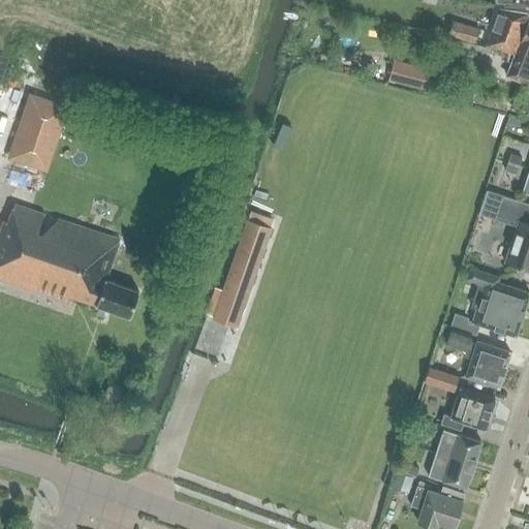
[(515,54),(528,14),(499,9),(487,45),(515,54)]
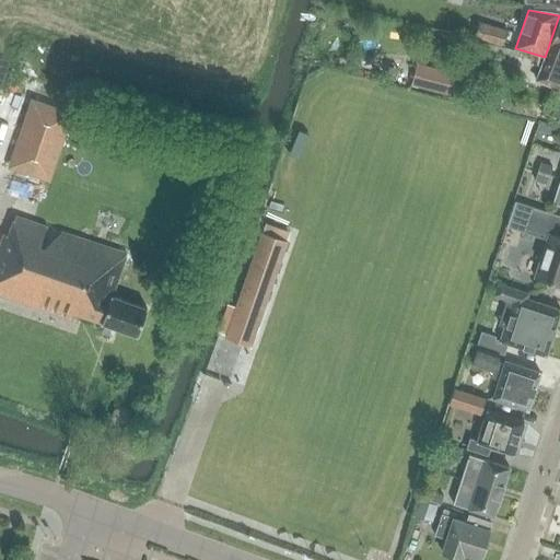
[(503,46),(508,31),(478,22),(474,37),(503,46)]
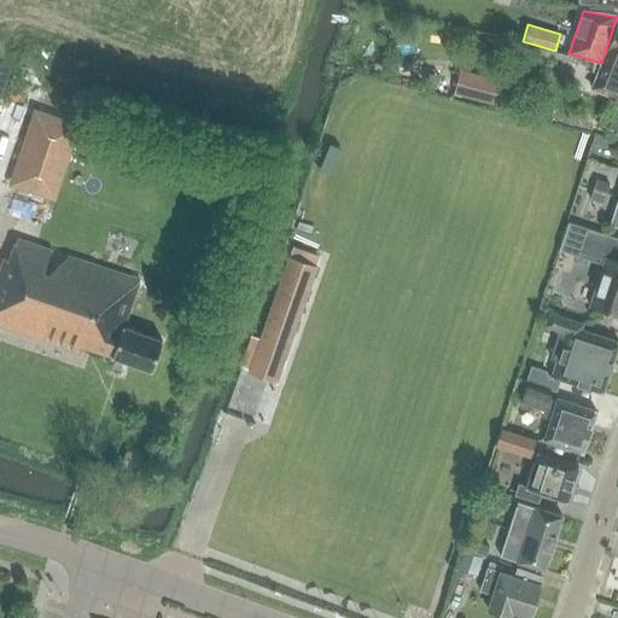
[(617,27),(616,27),(592,89),(617,99),(617,27)]
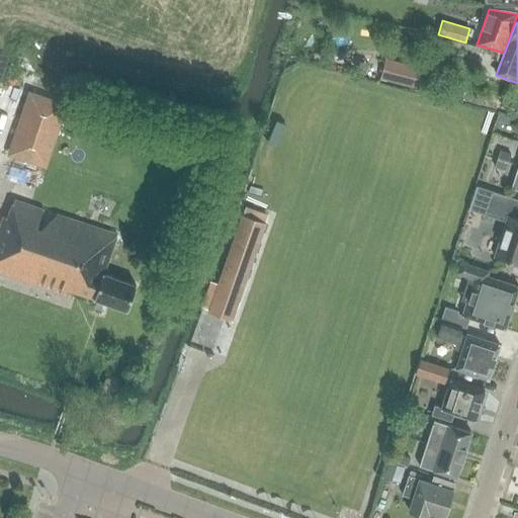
[(335,61),(347,60),(346,51),(334,53),(335,61)]
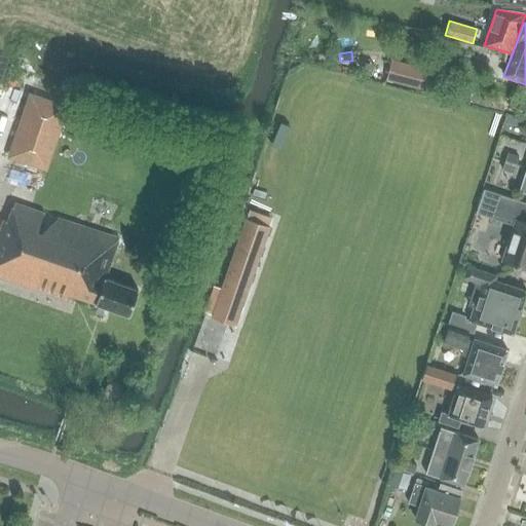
[(431,69),(389,58),(384,79),(426,90),(431,69)]
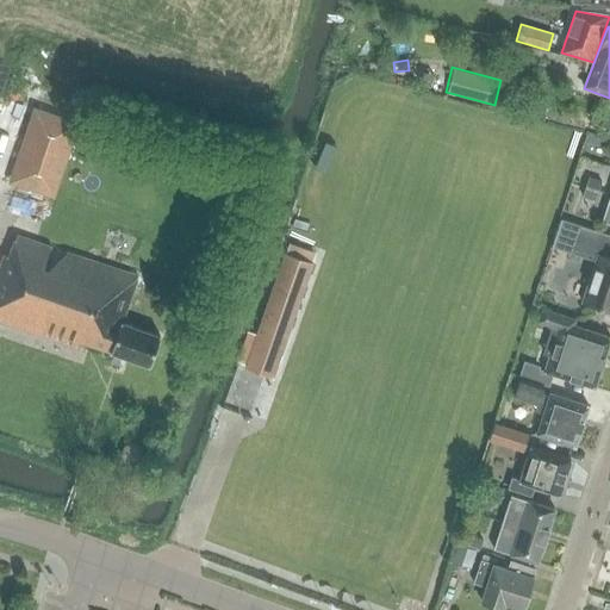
[(8,184),(54,199),(80,124),(33,109),(8,184)]
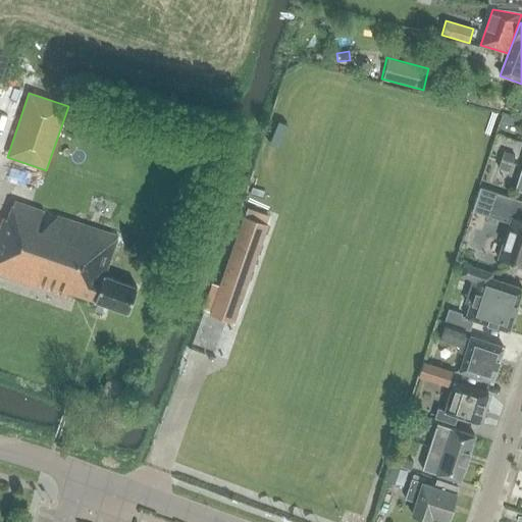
[(521,123),(521,114),(516,112),(513,121),(521,123)]
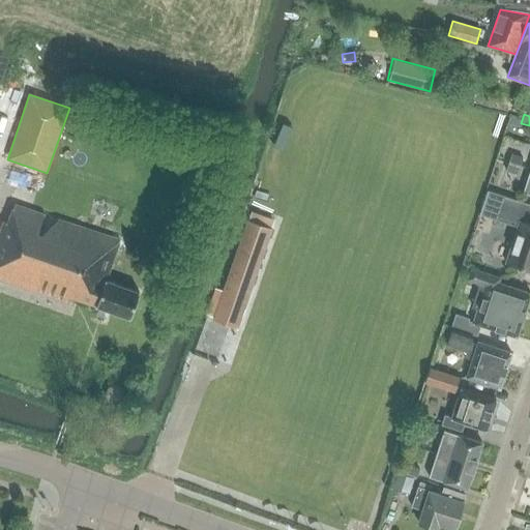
[(507,163),(519,166),(522,157),(510,154),(507,163)]
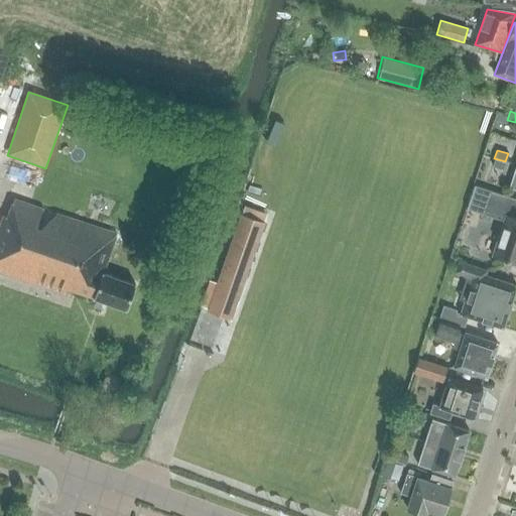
[(503,169),(505,161),(494,158),(492,166),(503,169)]
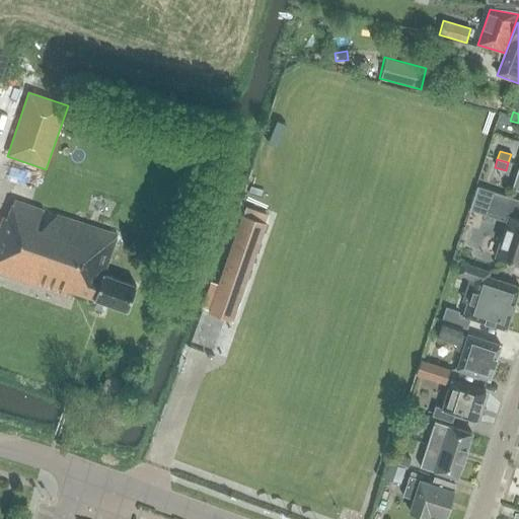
[(518,212),(518,201),(490,193),(475,188),(467,211),(506,223),(495,257),(518,265),(518,220),(517,219),(518,212)]
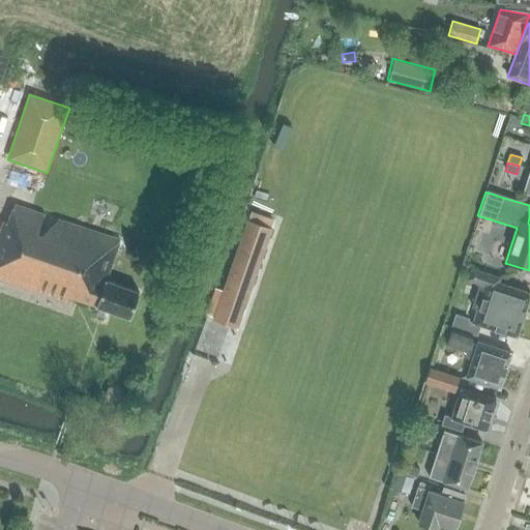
[(119,241),(63,223),(15,205),(8,224),(4,223),(0,233),(0,280),(69,304),(71,297),(129,318),(139,292),(106,281),(119,241)]
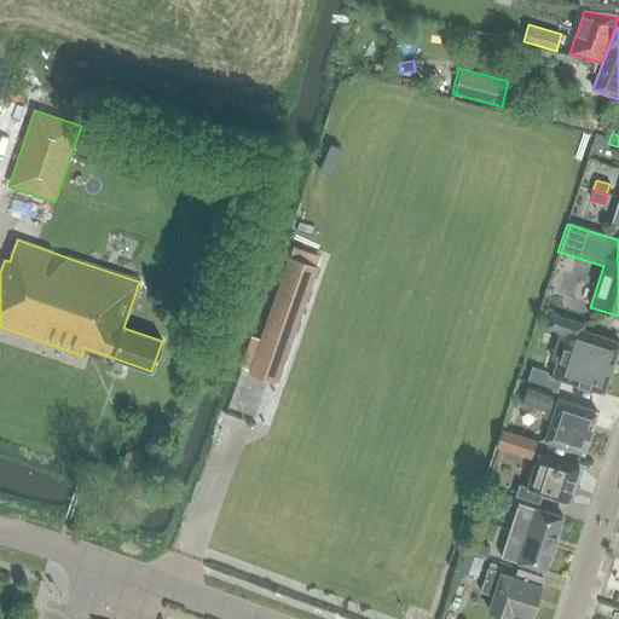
[(277,383),(318,268),(290,259),(249,372),(277,383)]
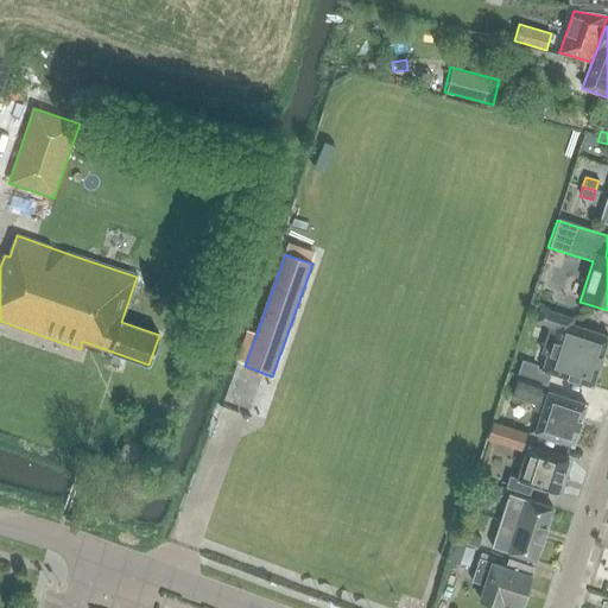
[(593,387),(607,337),(607,336),(571,324),(574,318),(540,308),(537,321),(551,325),(542,353),(548,354),(543,371),(536,368),(537,367),(523,362),(518,377),(546,385),(551,373),(593,387)]
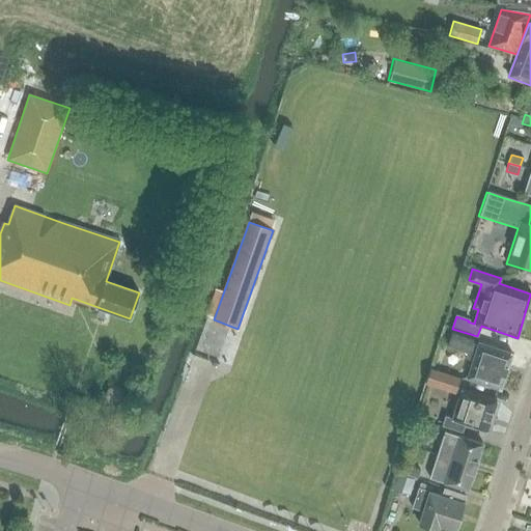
[(468,352),(472,336),(452,330),(448,346),(468,352)]
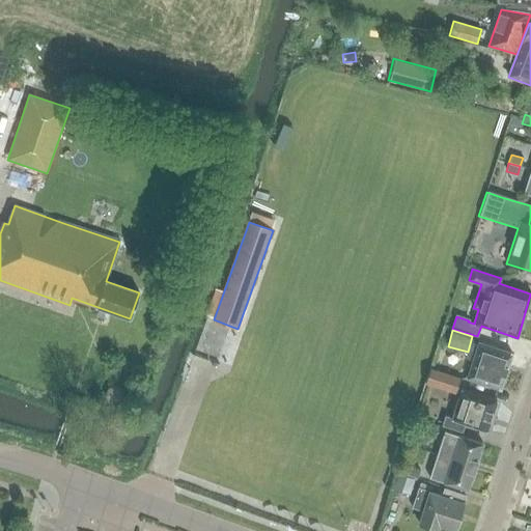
[(501,390),(512,354),(478,342),(467,379),(501,390)]
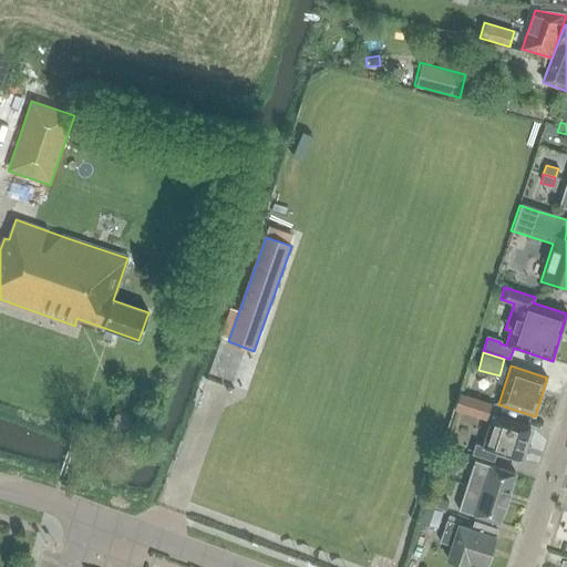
[(486,420),(492,404),(460,394),(454,409),(486,420)]
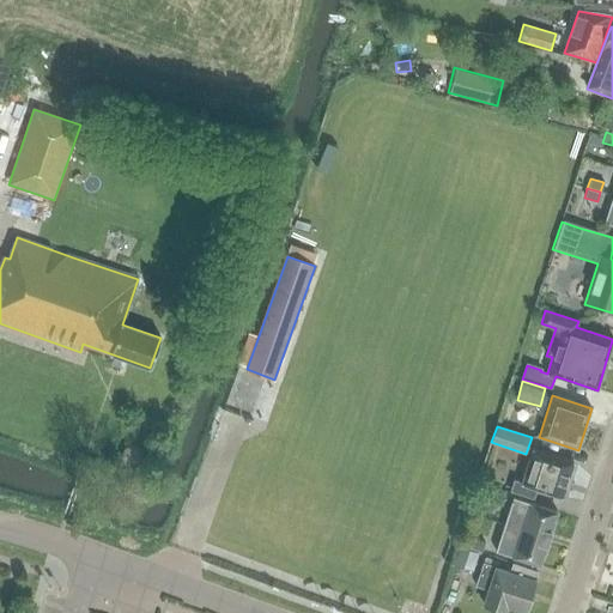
[(125,448),(121,456),(125,466),(133,469),(141,465),(145,456),(141,448),(132,444),(125,448)]
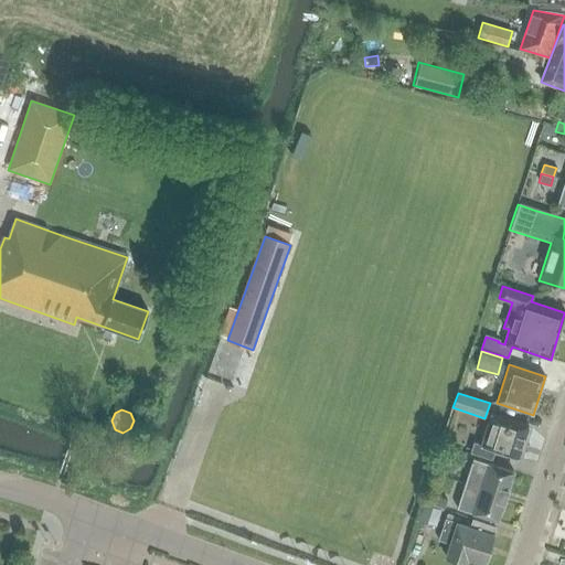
[(518,459),(529,427),(491,414),(481,446),(473,443),(470,454),(491,460),(494,451),(518,459)]
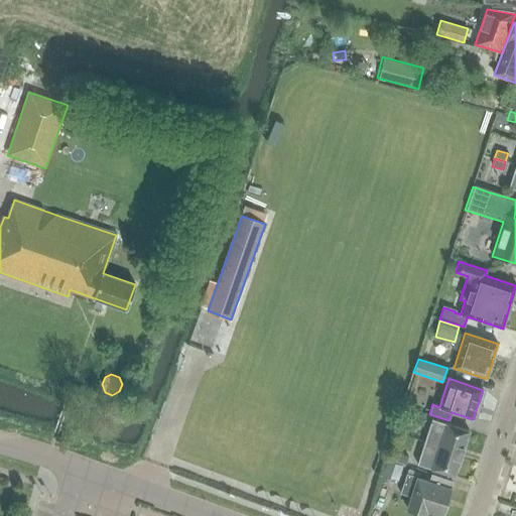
[(425,413),(406,406),(401,419),(421,426),(425,413)]
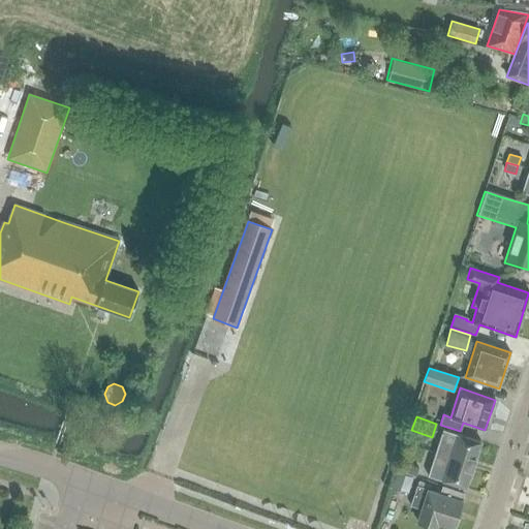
[(473,465),(481,442),(443,430),(435,454),(440,455),(473,465)]
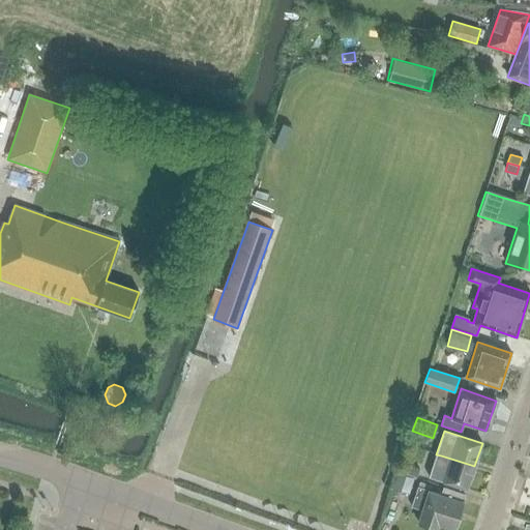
[(441,455),(436,454),(430,476),(434,478),(467,490),(474,466),(441,455)]
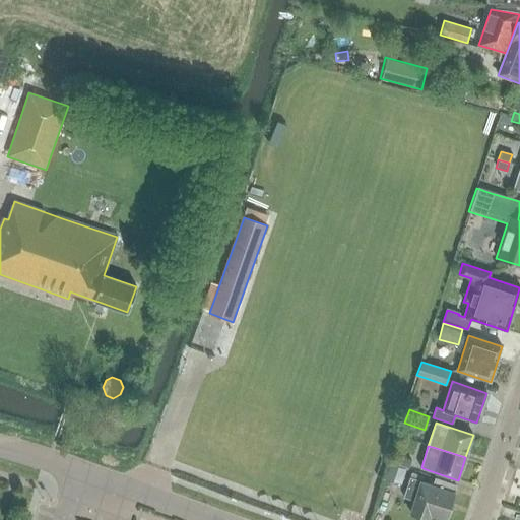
[(397,465),(408,468),(411,460),(400,456),(397,465)]
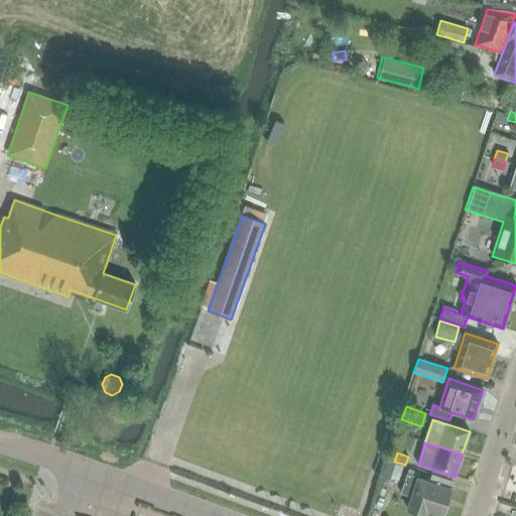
[(401,465),(386,460),(381,476),(396,480),(401,465)]
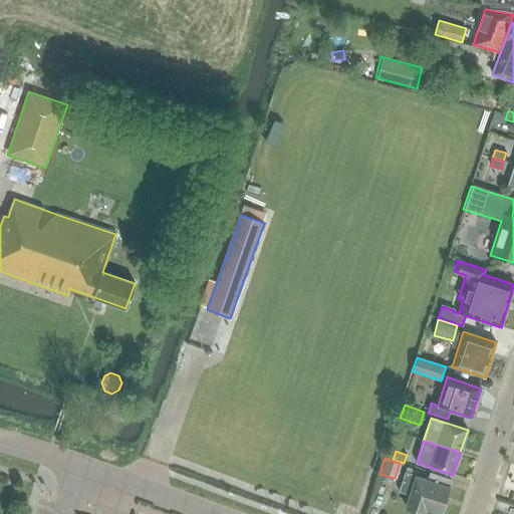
[(448,486),(450,479),(430,473),(428,480),(406,473),(399,492),(410,495),(406,507),(425,513),(426,509),(440,513),(449,487),(448,486)]
